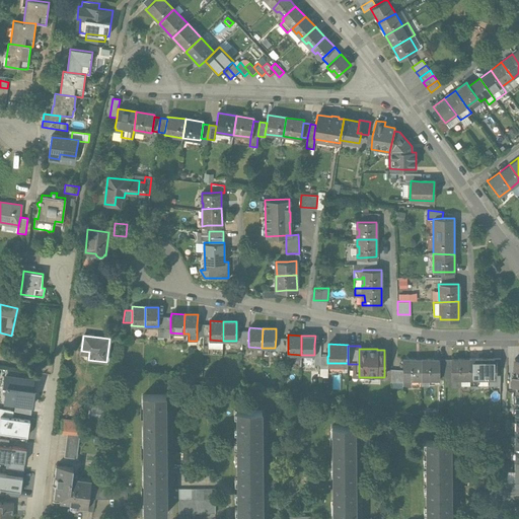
[(421,359),(403,359),(403,369),(403,378),(398,378),(398,381),(402,381),(402,384),(412,384),(411,376),(418,376),(418,378),(421,378),(421,359)]
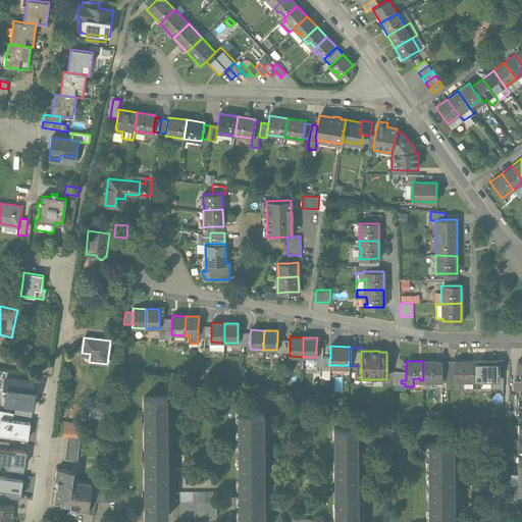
[(441,361),(423,361),(423,380),(431,380),(431,377),(439,377),(439,380),(441,380),(441,361)]
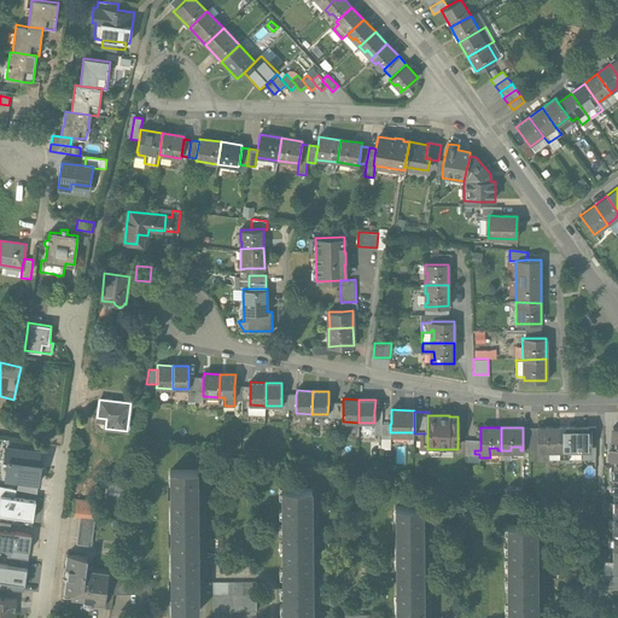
[(559,427),(538,427),(538,459),(548,459),(548,447),(555,447),(555,450),(559,449),(559,427)]
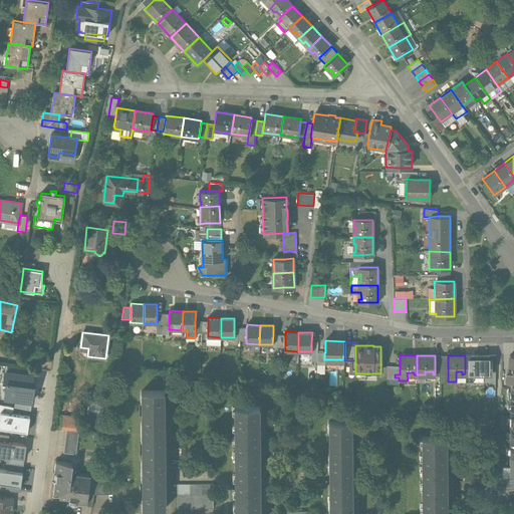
[(489,355),(465,355),(465,373),(465,380),(473,380),(473,371),(480,371),(480,373),(483,373),(490,373),(490,369),(491,369),(491,366),(491,359),(490,359),(489,355)]
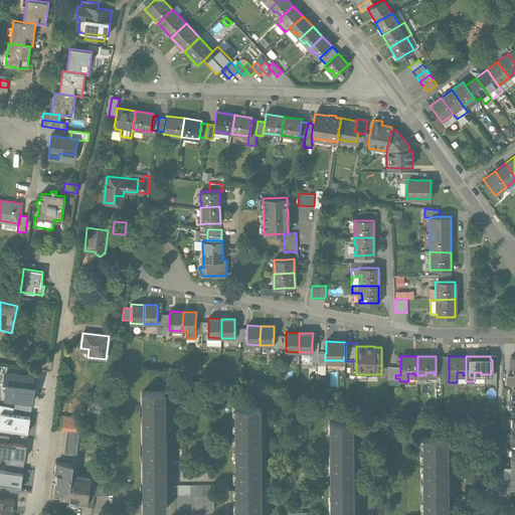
[(18,368),(6,366),(4,383),(7,384),(6,393),(10,393),(9,400),(15,401),(32,403),(34,386),(32,385),(33,376),(17,374),(18,368)]
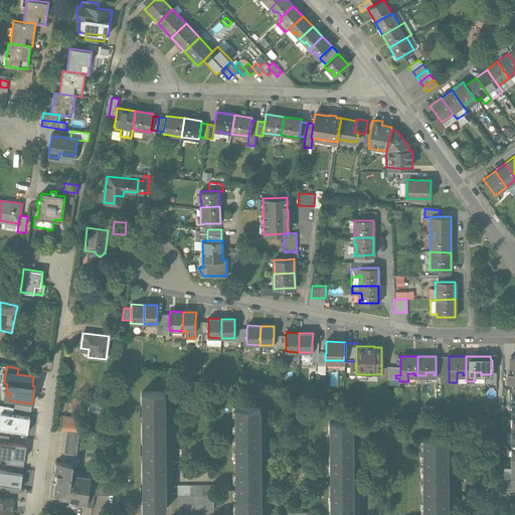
[(400,366),(387,366),(387,378),(395,378),(395,375),(400,375),(400,366)]
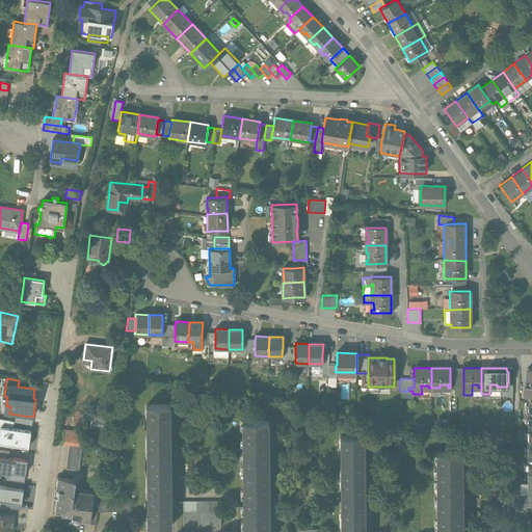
[(508,379),(508,382),(507,382),(507,387),(500,387),(500,393),(512,393),(513,379),(508,379)]
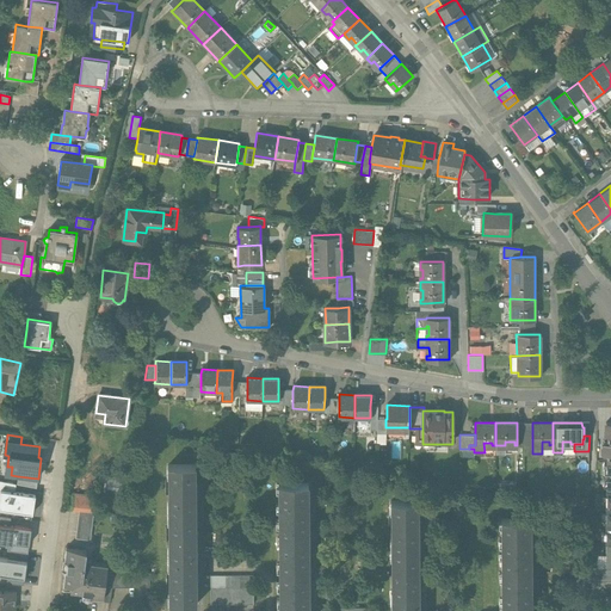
[(420,462),(412,458),(408,467),(415,470),(420,462)]
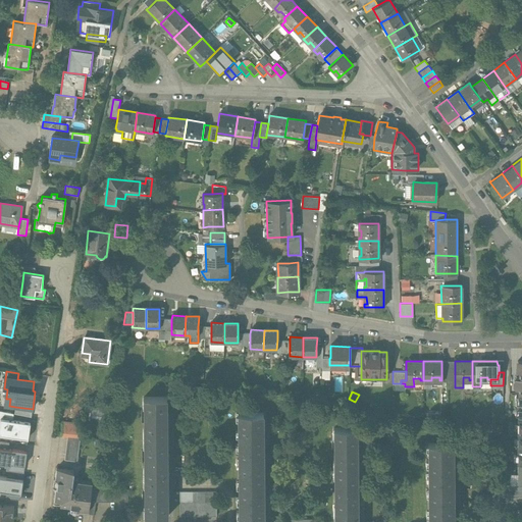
[(166,398),(144,398),(145,517),(167,517),(166,398)]
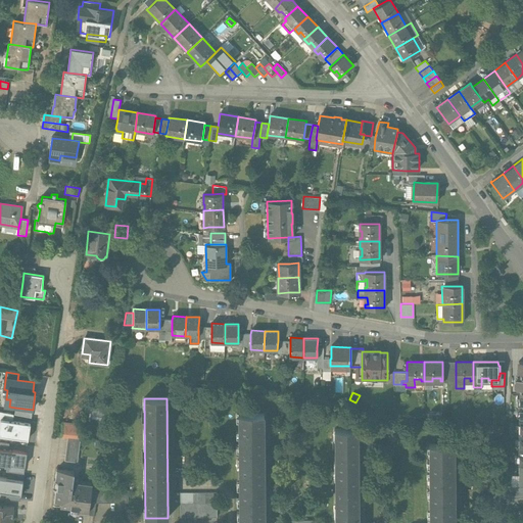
[(31,418),(33,410),(15,408),(14,415),(31,418)]
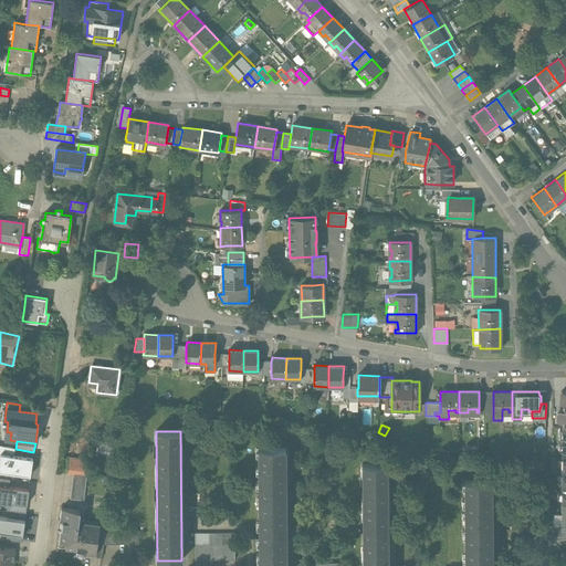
[(91,453),(114,457),(115,444),(92,441),(91,453)]
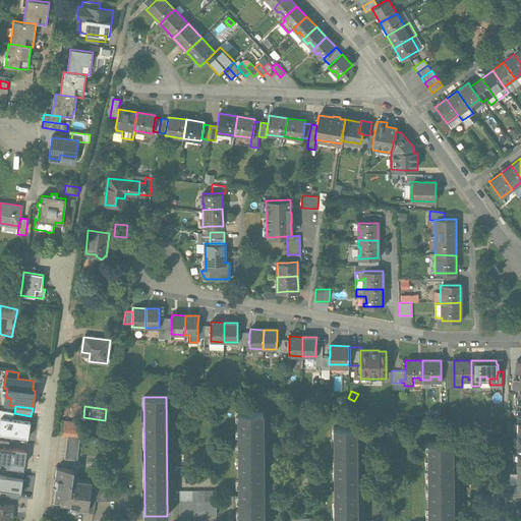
[(0,418),(12,420),(13,413),(0,410),(0,418)]
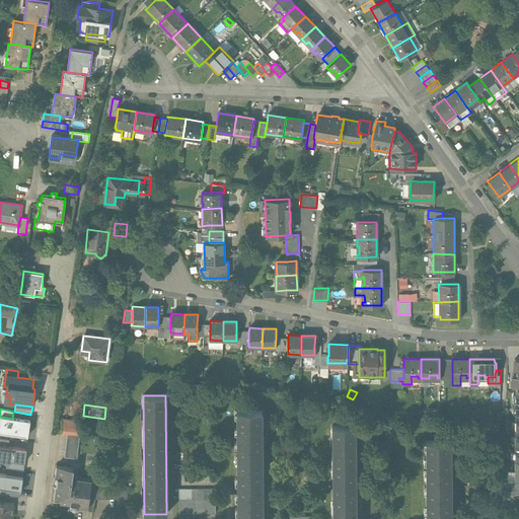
[(262,518),(262,412),(237,412),(237,518),(262,518)]
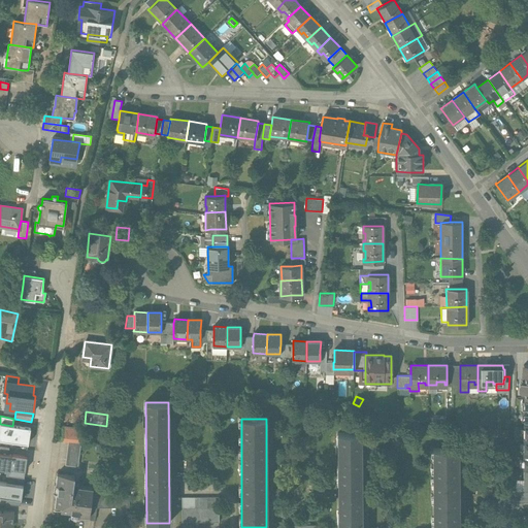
[(12,426),(0,424),(0,440),(28,444),(31,428),(12,426)]
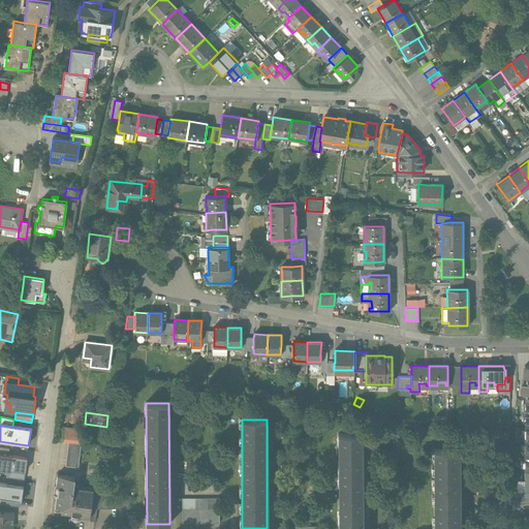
[(82,430),(63,428),(62,433),(82,436),(82,430)]
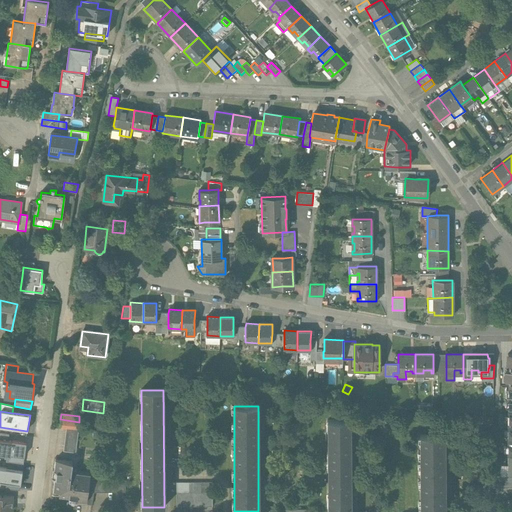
[(79,422),(60,419),(59,428),(79,429),(79,422)]
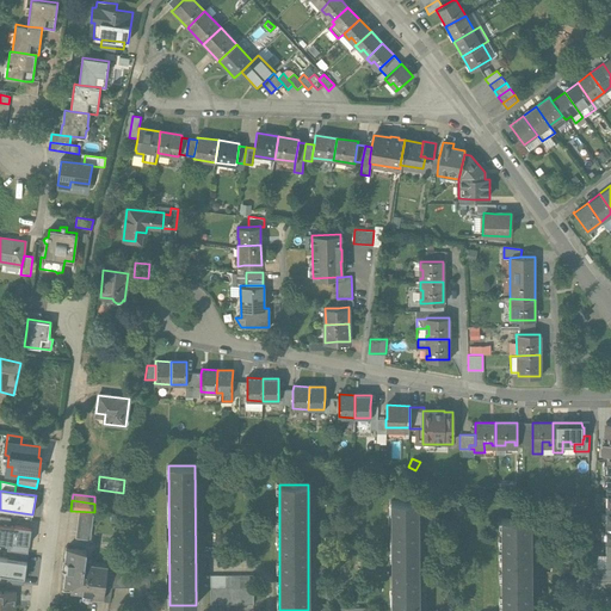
[(418,610),(418,501),(392,501),(392,610),(418,610)]
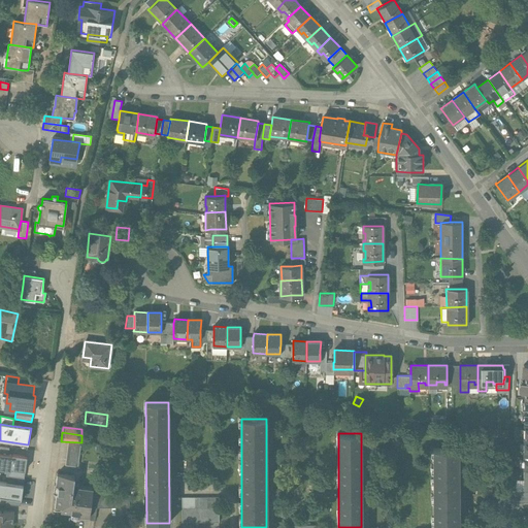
[(81,442),(68,441),(65,465),(77,467),(81,442)]
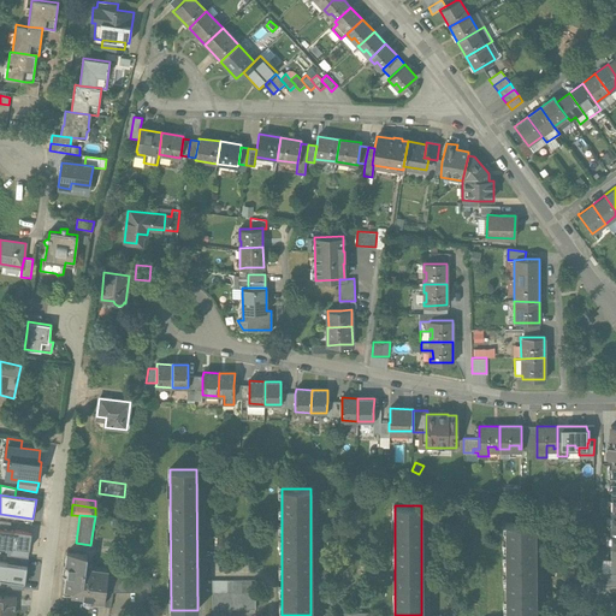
[(0,529),(10,531),(11,522),(0,521),(0,529)]
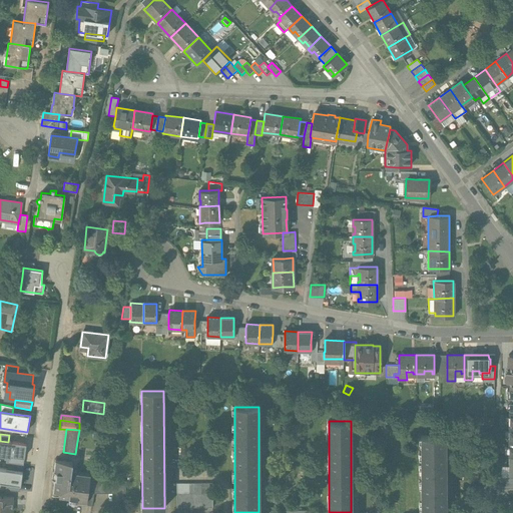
[(445,512),(445,436),(421,436),(421,512),(445,512)]
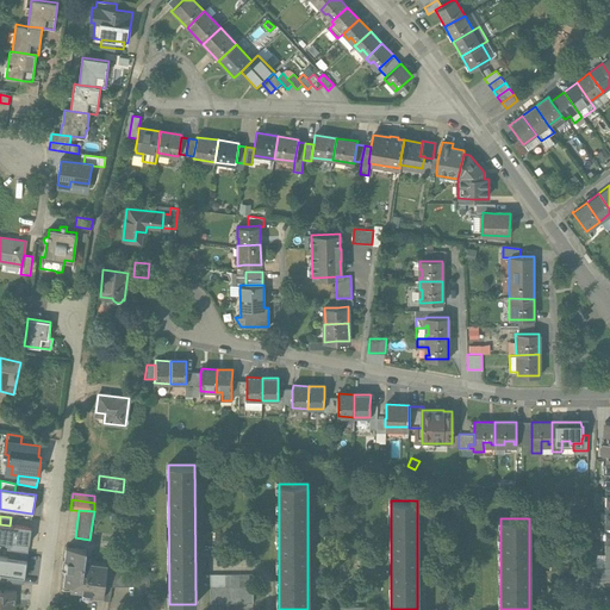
[(10,526),(0,524),(0,542),(7,543),(13,543),(13,542),(29,545),(31,528),(14,526),(14,527),(10,526)]
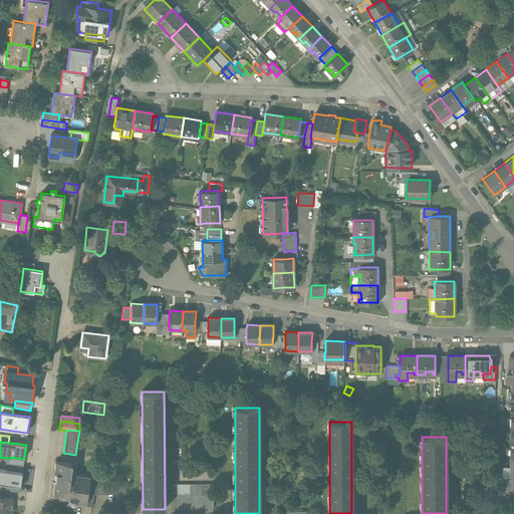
[(7,464),(23,466),(24,459),(11,457),(11,458),(6,458),(6,464),(7,464)]
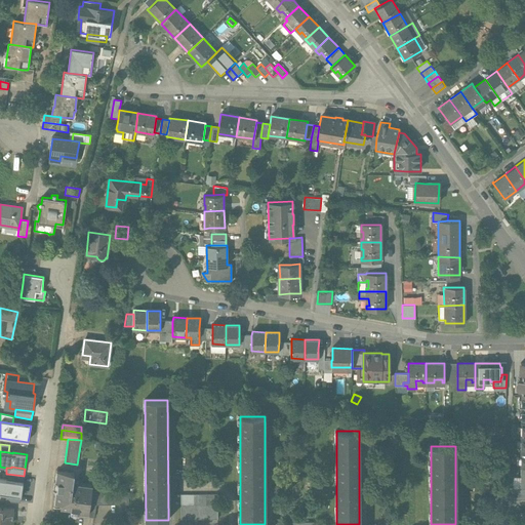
[(74,474),(56,472),(55,483),(57,483),(57,490),(56,490),(54,503),(61,503),(61,509),(79,511),(79,514),(88,515),(89,515),(90,505),(92,486),(78,484),(78,482),(73,481),(74,474)]
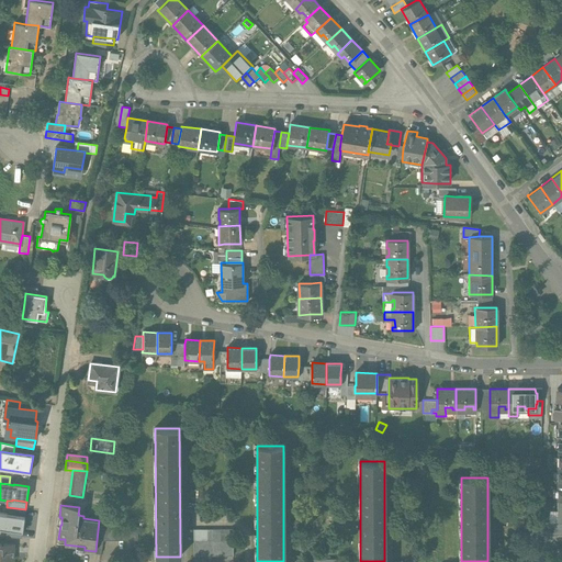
[(7,515),(24,517),(25,509),(8,507),(7,515)]
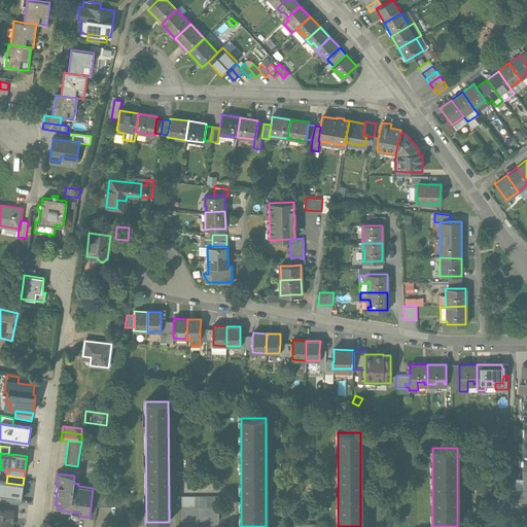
[(6,483),(0,481),(0,497),(0,498),(0,496),(7,497),(21,498),(23,485),(6,483)]
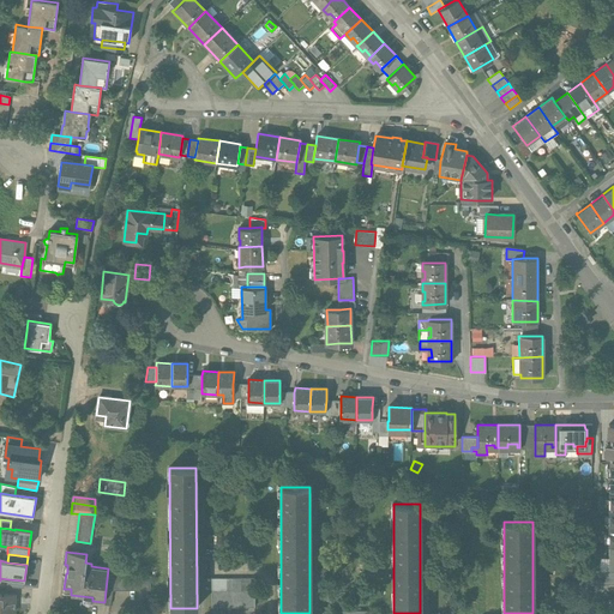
[(600,571),(582,571),(579,585),(600,585),(600,571)]
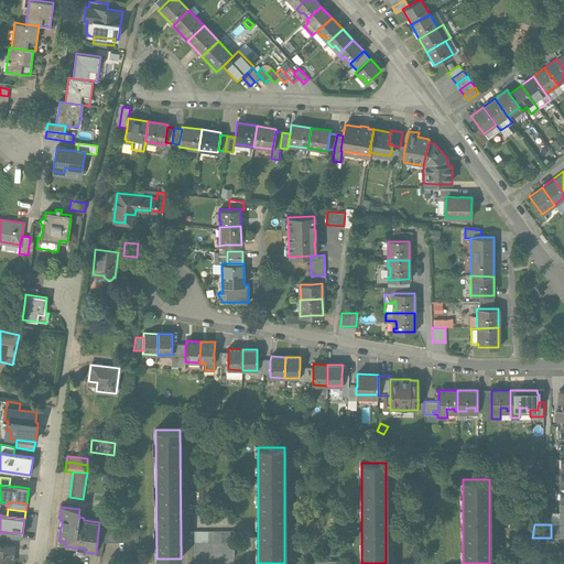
[(563,524),(559,524),(551,524),(551,538),(563,537),(563,524)]
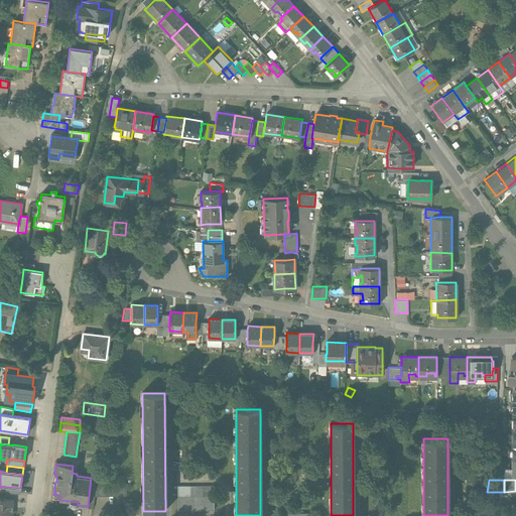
[(214,487),(177,488),(178,511),(214,510),(214,487)]
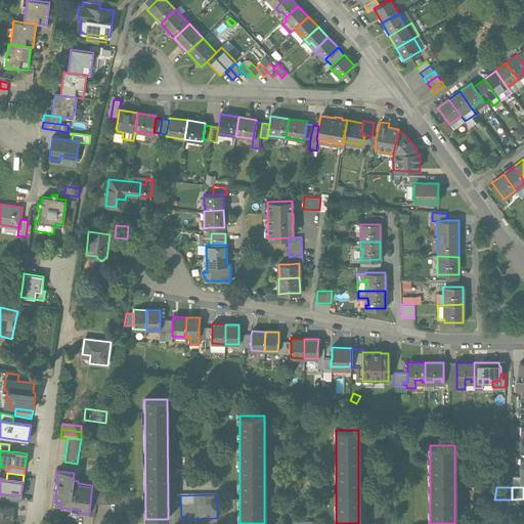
[(96,504),(90,504),(89,514),(88,514),(88,516),(94,517),(96,504)]
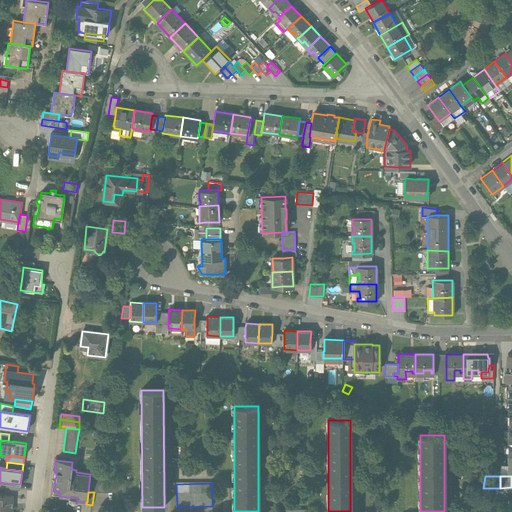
[(12,496),(0,495),(0,511),(3,511),(4,511),(12,511),(12,496)]
